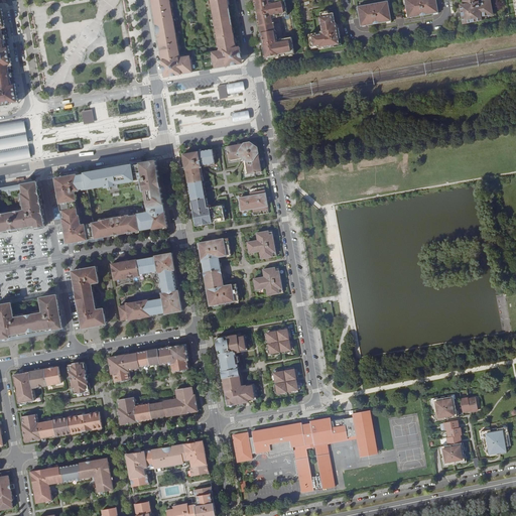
[(149,0),(164,81),(203,74),(241,67),(229,0),(149,0)]
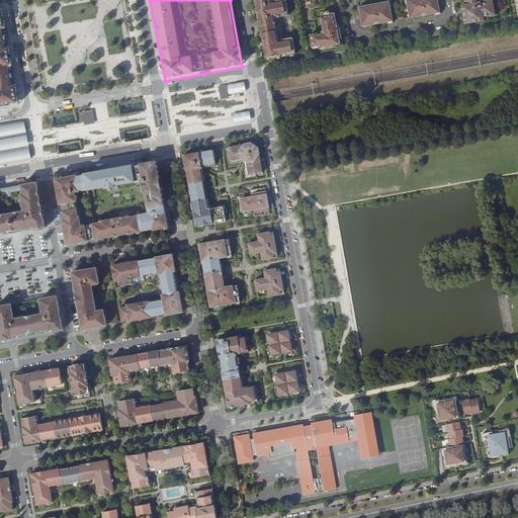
[(255,0),(266,60),(295,55),(292,37),(284,39),(284,40),(279,41),(277,30),(279,30),(281,26),(280,17),(289,15),(285,0),(255,0)]
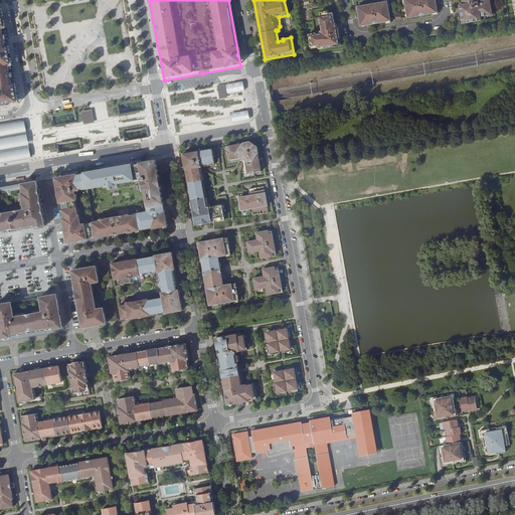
[(435,0),(404,0),(407,18),(420,16),(419,13),(424,12),(425,15),(438,13),(435,0)]
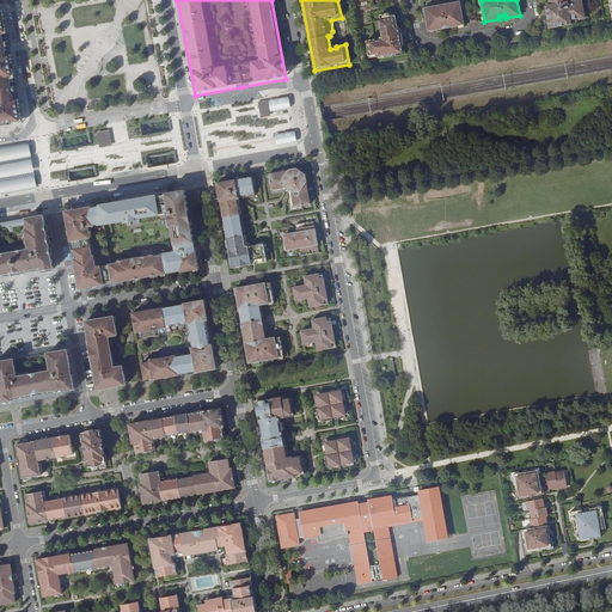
[(552,19),(548,19),(550,29),(573,25),(571,20),(583,18),(583,16),(585,14),(581,0),(569,2),(567,2),(565,0),(549,0),(550,6),(552,19)]
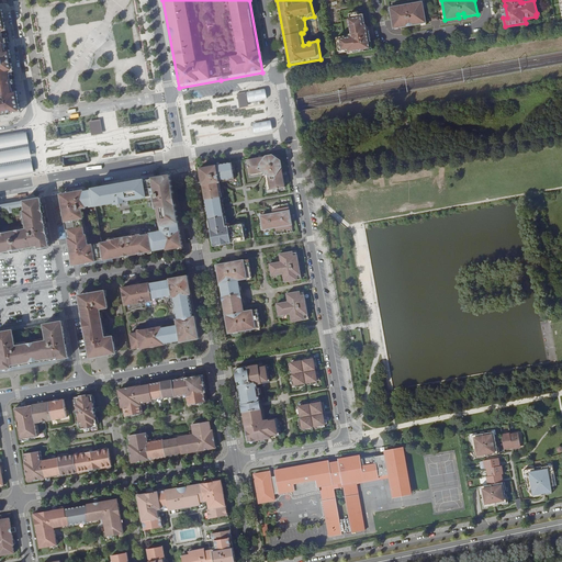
[(420,2),(390,8),(394,29),(407,26),(407,23),(412,22),(413,25),(425,23),(420,2)]
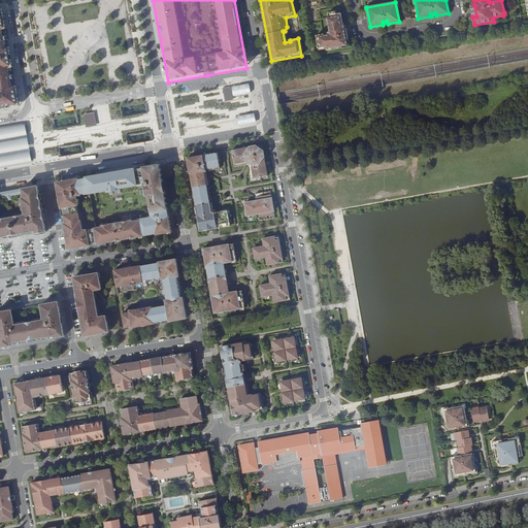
[(18,106),(0,9),(0,30),(13,103),(18,106)]
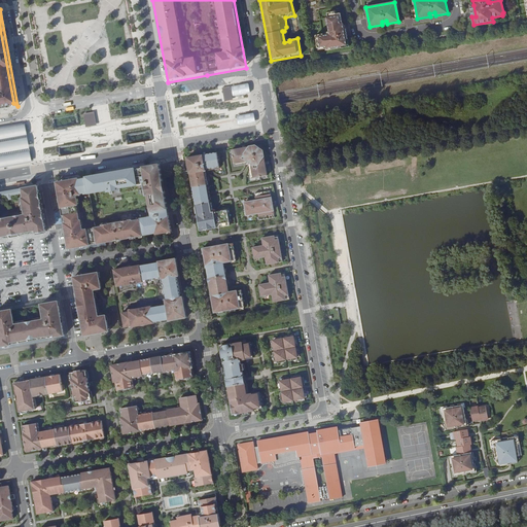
[(344,31),(341,13),(336,14),(336,11),(327,13),(328,18),(326,18),(328,32),(327,33),(328,35),(323,36),(323,35),(316,36),(318,48),(324,47),(324,49),(327,49),(327,50),(342,48),(342,46),(347,45),(346,40),(348,40),(347,36),(345,36),(345,33),(339,34),(339,32),(344,31)]
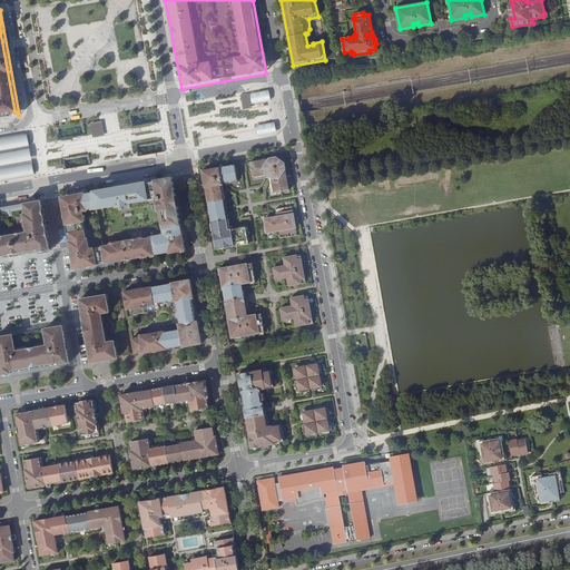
[(0,32),(0,112),(15,111),(0,32)]
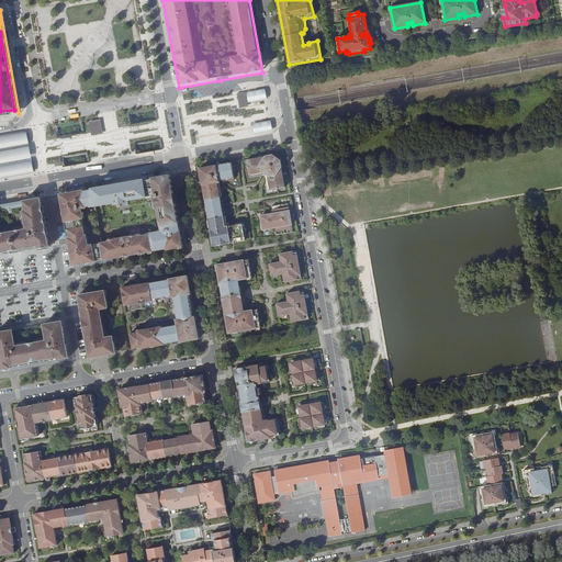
[(265,89),(247,92),(247,93),(247,98),(248,103),(267,101),(266,94),(265,90),(265,89)]
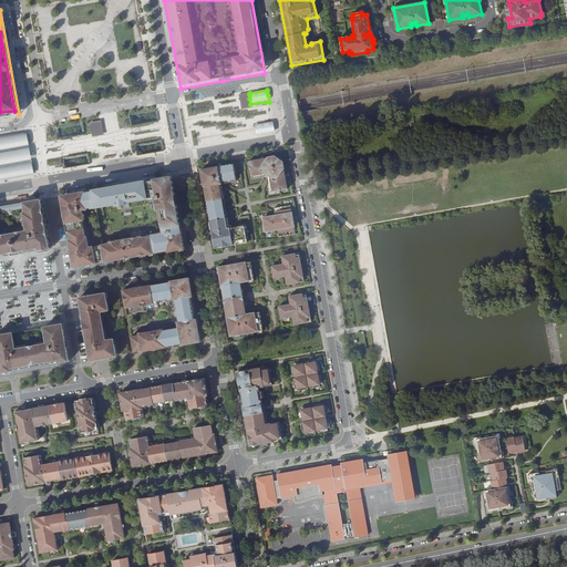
[(250,107),(248,93),(239,94),(241,109),(250,107)]
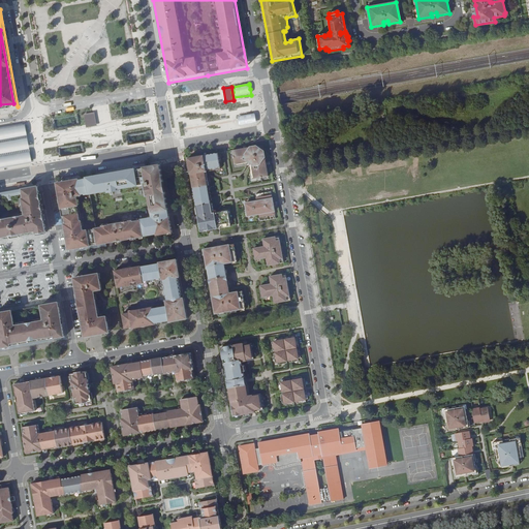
[(92,113),(84,114),(86,124),(86,127),(97,126),(94,112),(92,113)]
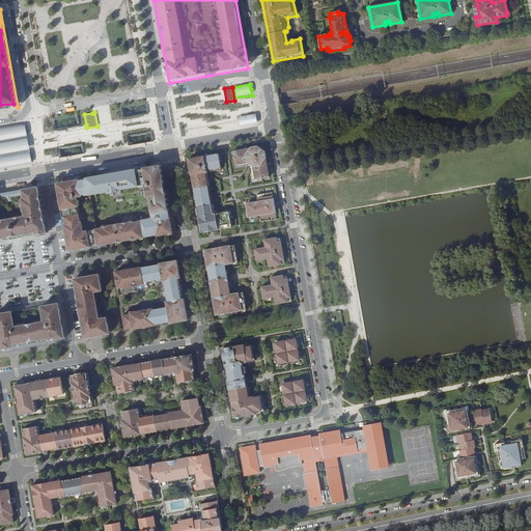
[(255,114),(239,116),(240,122),(241,127),(241,128),(257,124),(257,123),(256,119),(255,114)]
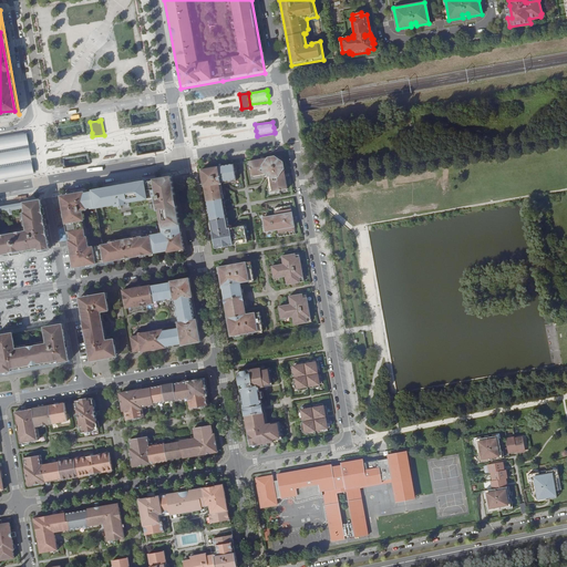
[(29,154),(24,134),(0,137),(0,179),(32,174),(29,154)]
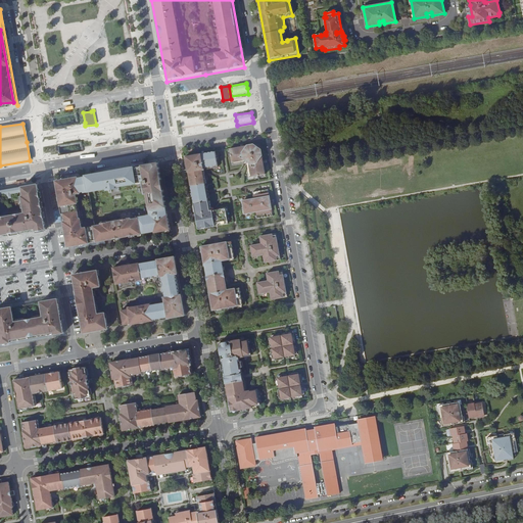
[(230,149),(233,164),(247,161),(250,177),(266,174),(264,163),(264,160),(262,150),(253,145),(243,146),(241,147),(230,149)]
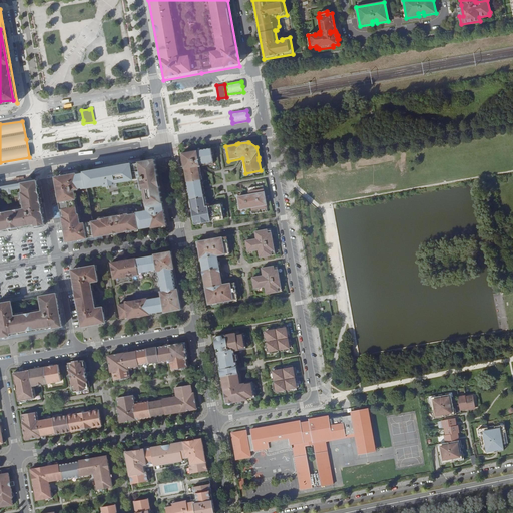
[(198,150),(182,153),(184,166),(185,168),(188,189),(189,193),(192,209),(192,212),(194,224),(201,223),(201,222),(206,221),(206,222),(224,219),(221,204),(210,205),(207,206),(207,204),(206,197),(204,197),(203,194),(201,183),(201,179),(202,179),(200,168),(200,166),(203,165),(214,163),(211,148),(200,150),(198,150)]
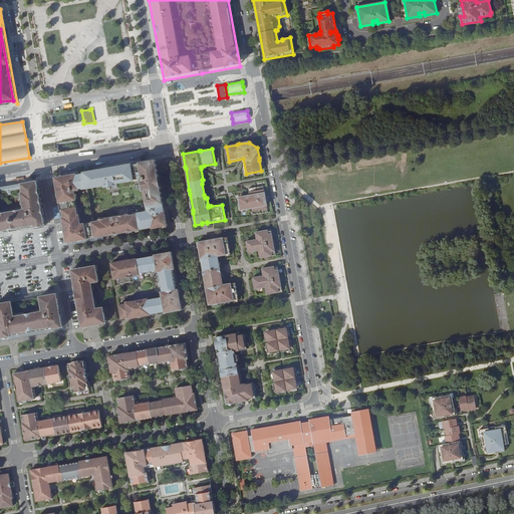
[(156,160),(129,165),(111,168),(77,174),(77,179),(61,182),(72,242),(103,236),(112,235),(118,234),(153,228),(158,227),(158,228),(168,226),(156,160)]
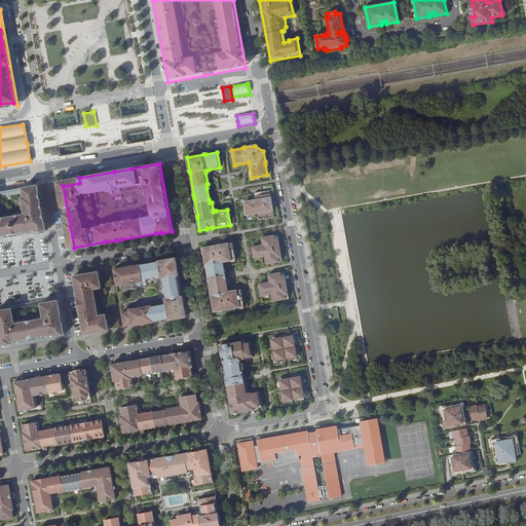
[(77,179),(57,182),(60,197),(61,201),(69,249),(74,248),(63,186),(79,183),(79,178),(77,179)]
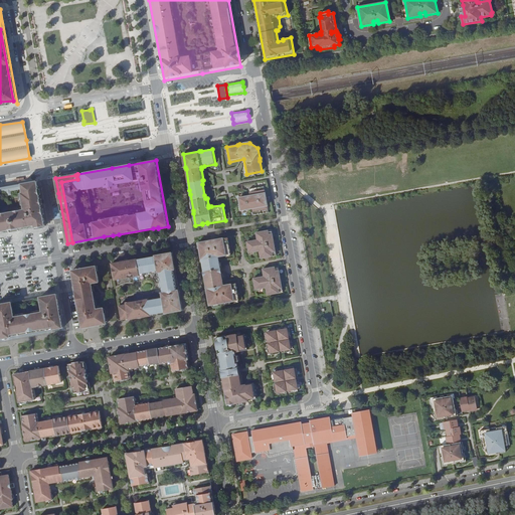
[(4,187),(0,187),(0,233),(13,232),(30,228),(45,226),(43,215),(38,189),(37,181),(33,182),(26,183),(4,187)]
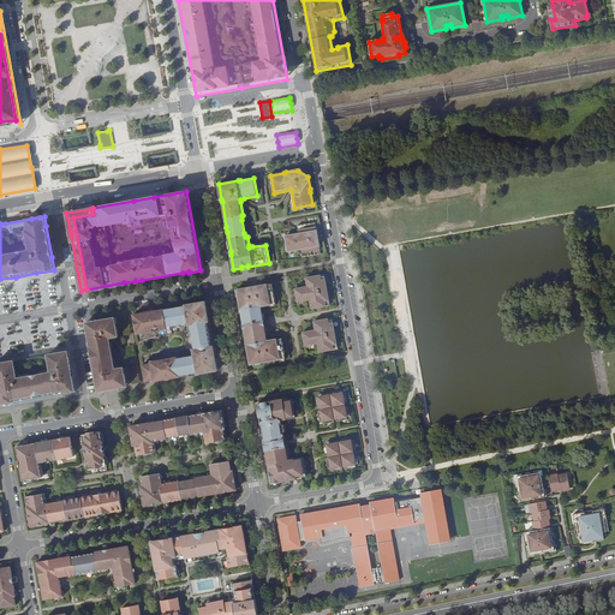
[(299,234),(286,237),(288,251),(302,249),(303,257),(321,254),(318,242),(317,236),(316,222),(298,226),(299,234)]
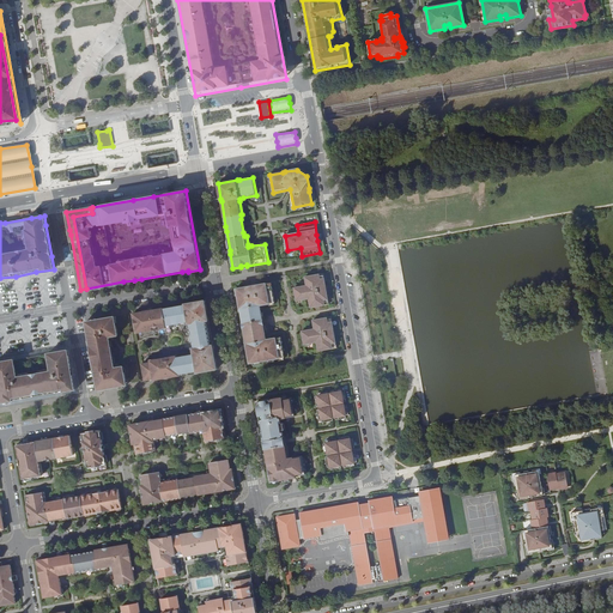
[(307,286),(295,287),(297,302),(302,301),(309,299),(310,308),(329,304),(327,291),(325,291),(325,287),(326,287),(323,273),(305,277),(307,286)]
